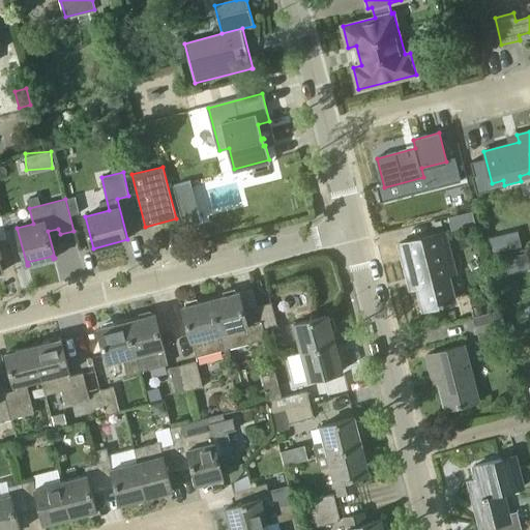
[(423,310),(444,304),(444,302),(455,299),(446,264),(452,263),(445,232),(399,244),(408,278),(415,277),(423,310)]
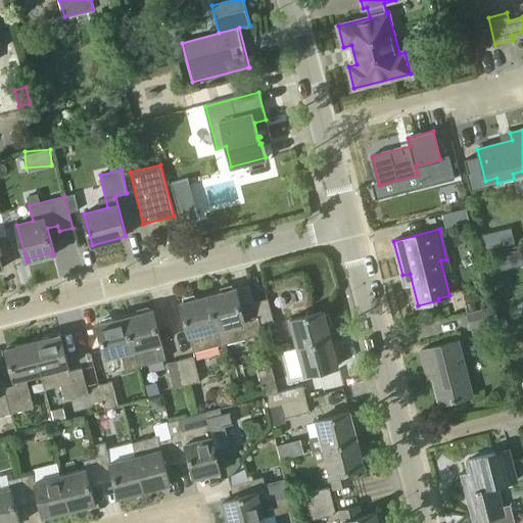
[(262,327),(255,301),(240,305),(236,287),(207,295),(221,344),(263,334),(262,327)]
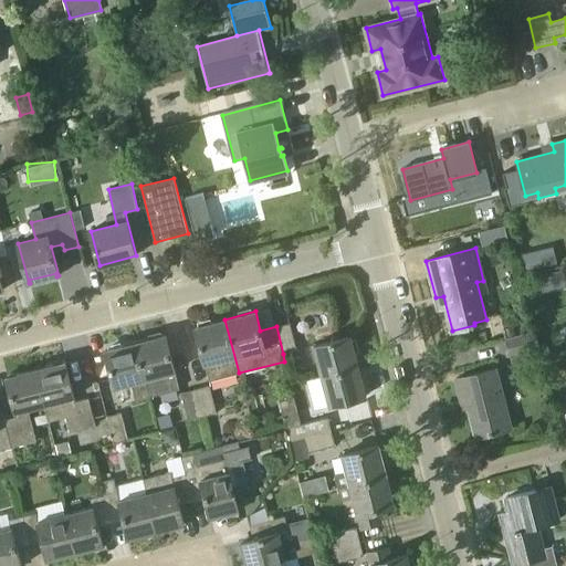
[(210,380),(239,373),(224,320),(196,327),(210,380)]
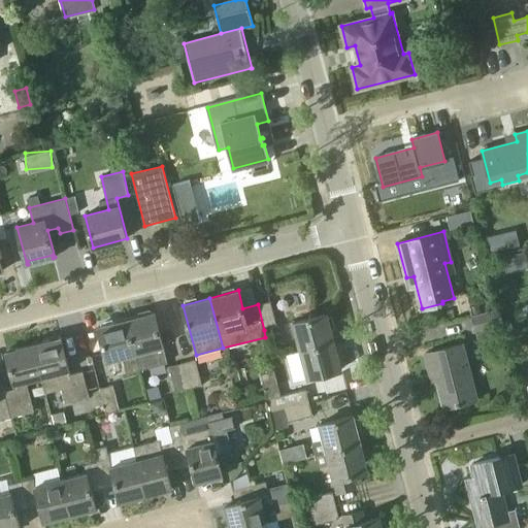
[(264,330),(276,327),(270,301),(258,304),(264,330)]
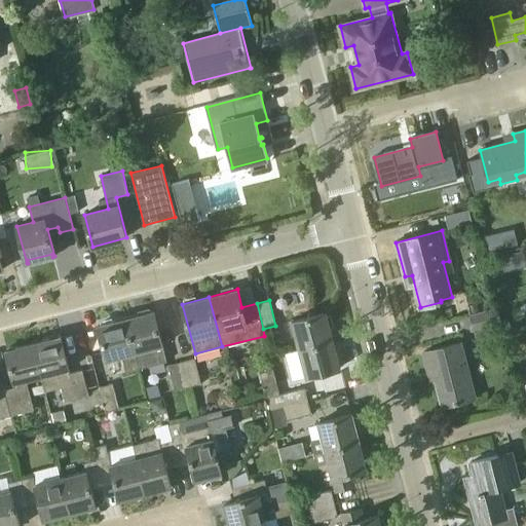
[(470,314),(475,331),(501,323),(496,307),(470,314)]
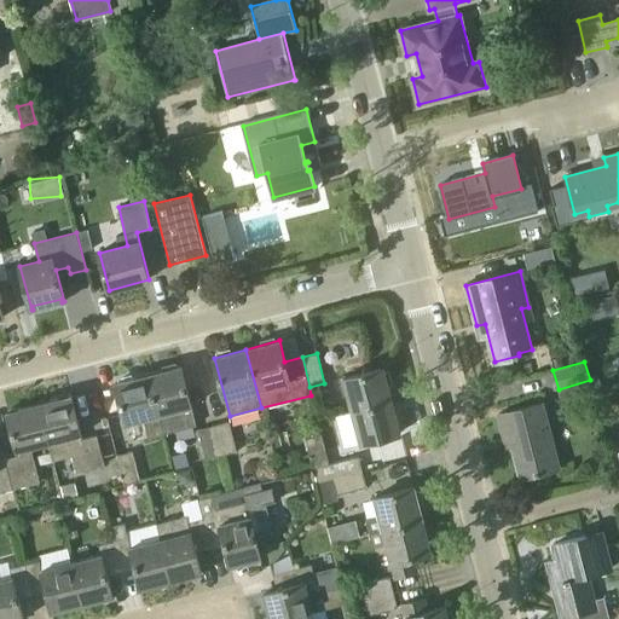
[(163,433),(196,424),(181,366),(149,375),(158,415),(163,433)]
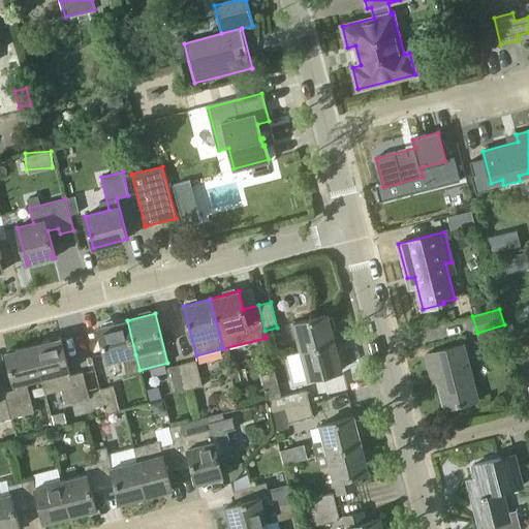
[(301,351),(335,342),(328,314),(293,322),(301,351)]
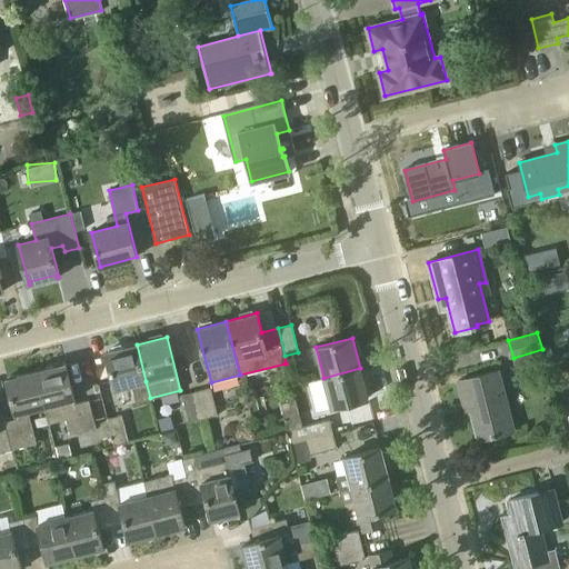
[(150,398),(146,381),(137,345),(107,352),(116,389),(132,385),(137,402),(150,398)]
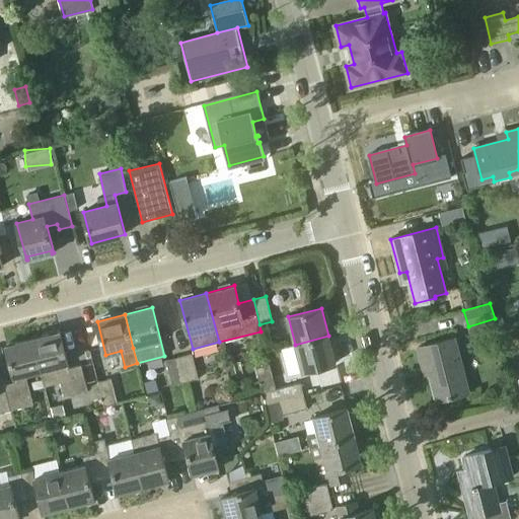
[(33,338),(32,338),(41,371),(42,370),(46,386),(61,382),(64,396),(87,390),(81,365),(69,368),(59,330),(58,330),(59,332),(33,339),(33,338)]
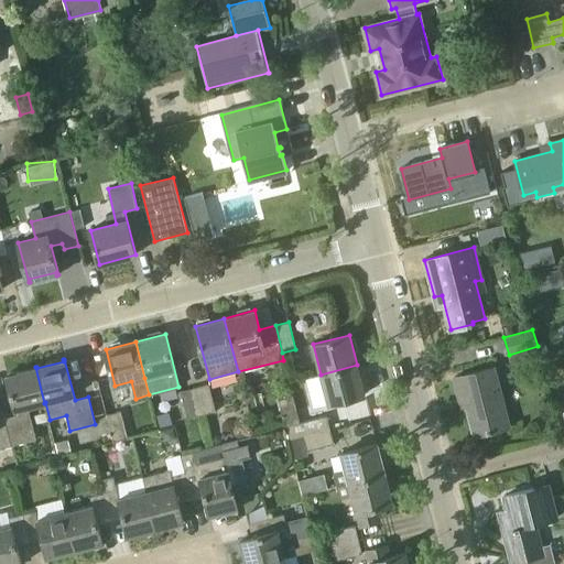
[(357,365),(321,375),(328,403),(365,394),(357,365)]
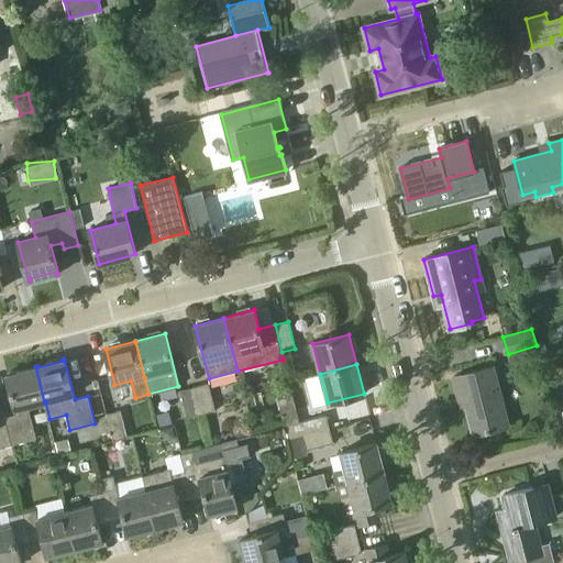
[(28,406),(44,403),(35,366),(35,367),(8,375),(8,374),(7,374),(17,414),(4,417),(12,444),(36,439),(28,406)]
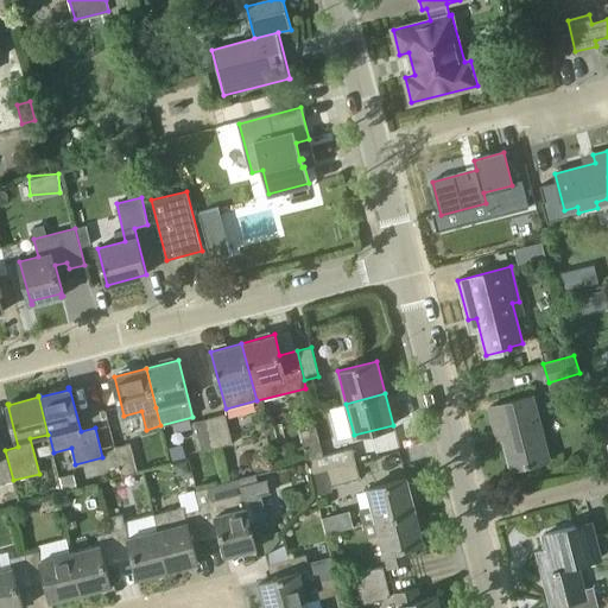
[(549,460),(532,396),(491,406),(496,432),(502,431),(512,469),(549,460)]
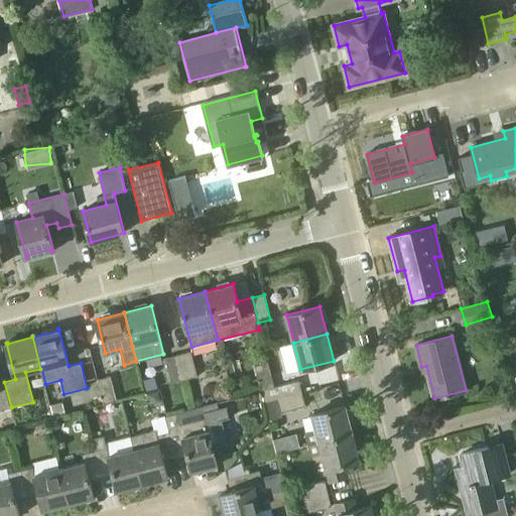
[(178,355),(184,379),(197,376),(190,352),(178,355)]
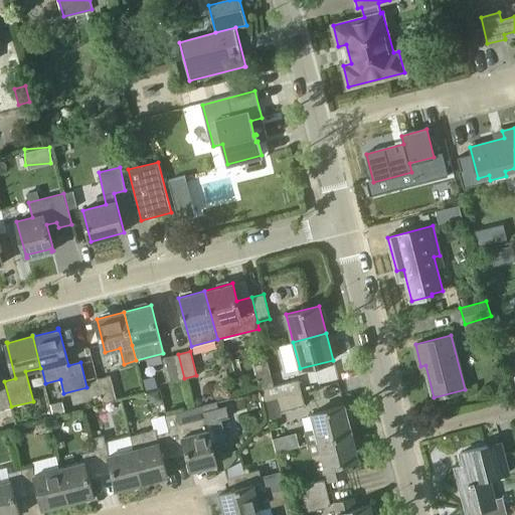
[(171,381),(184,378),(178,354),(165,357),(171,381)]
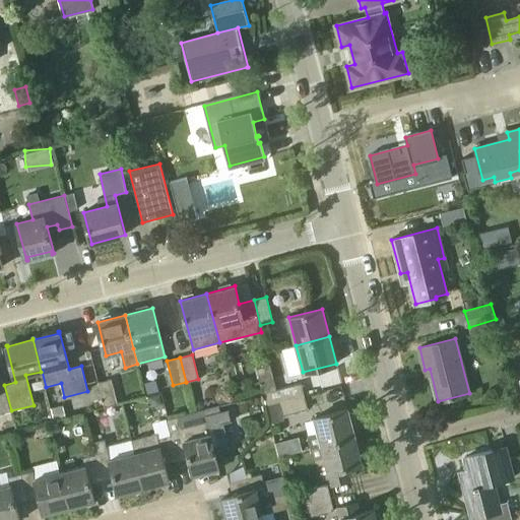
[(263,393),(276,390),(275,389),(269,365),(257,368),(263,393)]
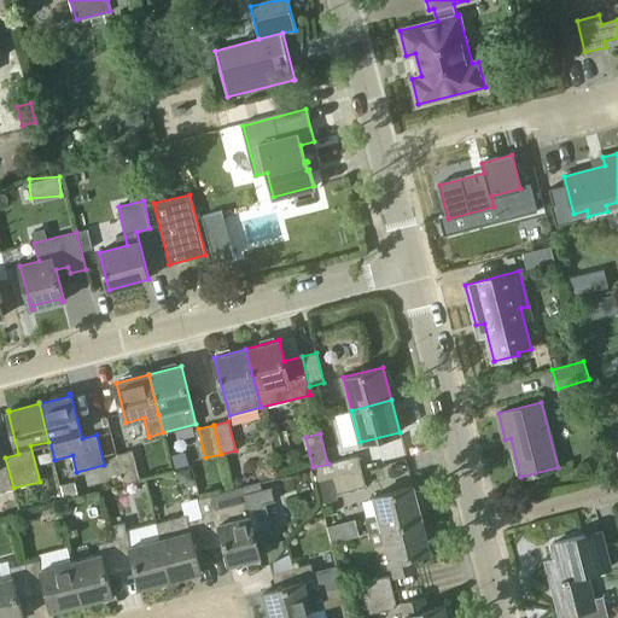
[(116,455),(123,484),(139,481),(132,452),(116,455)]
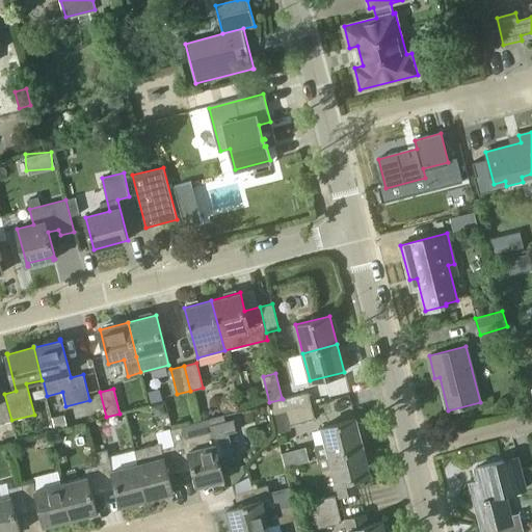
[(286,411),(311,405),(308,392),(282,398),(283,399),(269,403),(272,415),(286,411)]
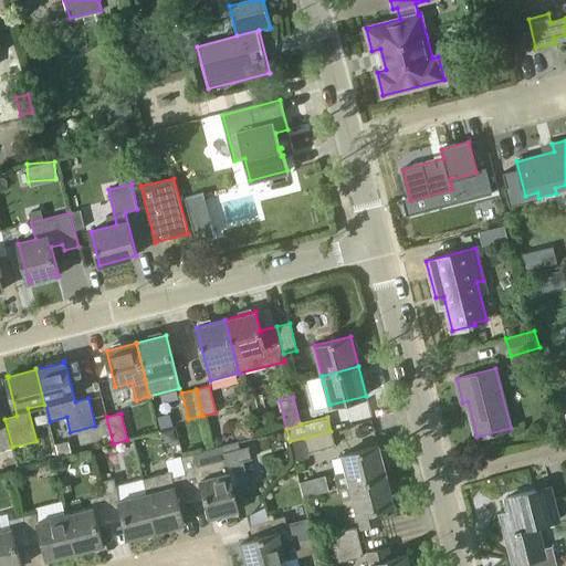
[(0,449),(12,447),(4,419),(0,420),(0,449)]
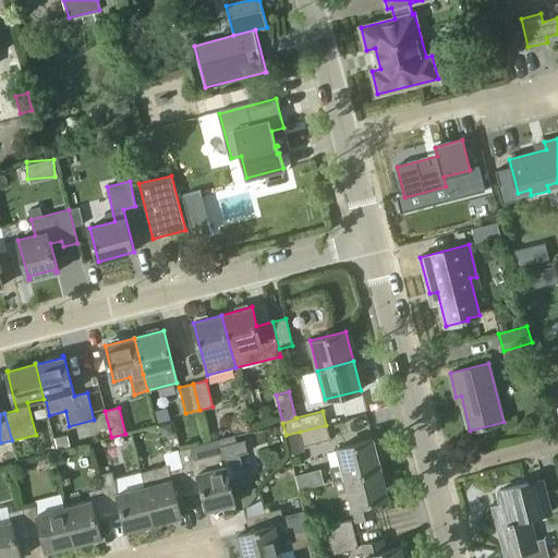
[(300,432),(303,446),(329,438),(326,425),(300,432)]
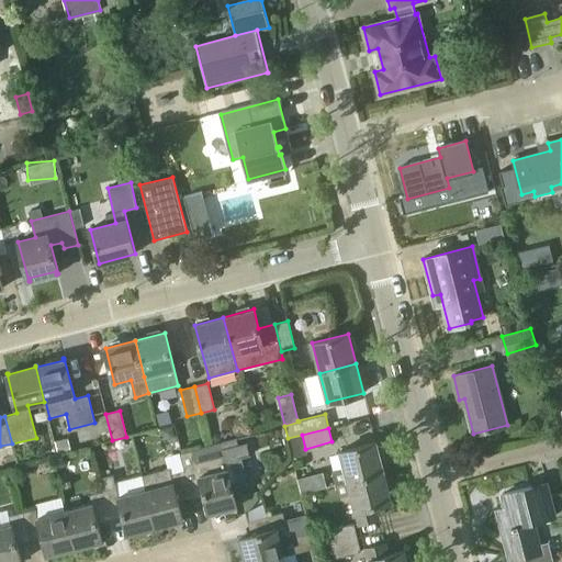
[(228,469),(227,469),(225,461),(233,460),(237,452),(233,439),(181,452),(191,497),(204,494),(209,514),(237,506),(231,482),(233,482),(232,474),(229,474),(228,469)]
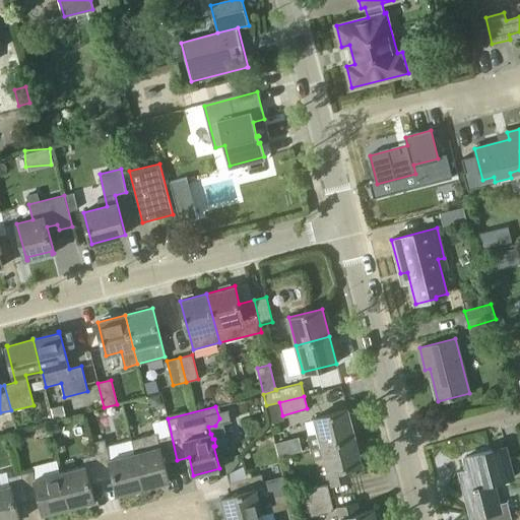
[(311,448),(355,437),(348,409),(315,417),(318,433),(308,436),(311,448)]
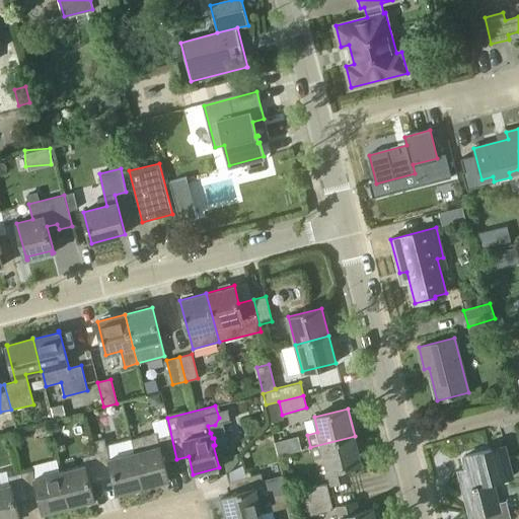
[(176,459),(167,418),(152,422),(155,433),(132,439),(135,452),(135,451),(144,487),(169,480),(164,462),(176,459)]
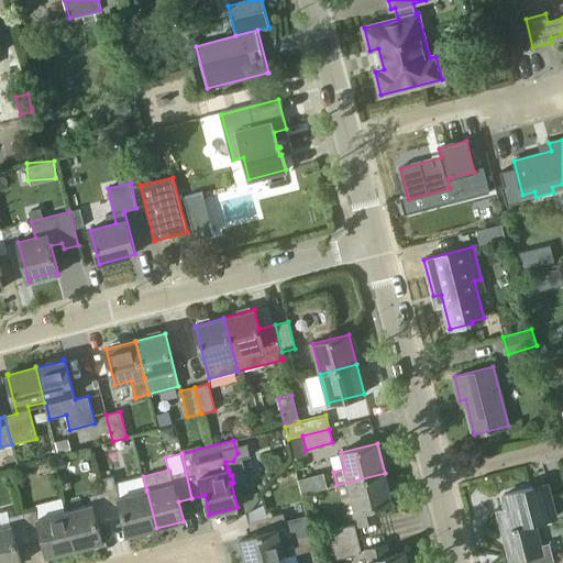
[(324,471),(298,476),(301,490),(327,485),(324,471)]
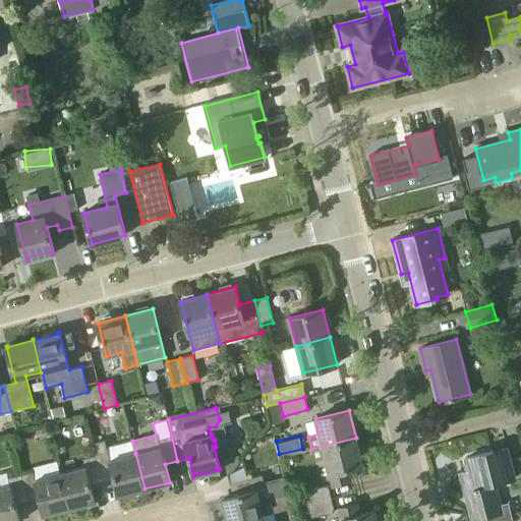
[(325,458),(332,485),(351,480),(349,468),(363,465),(356,438),(311,449),(314,460),(325,458)]
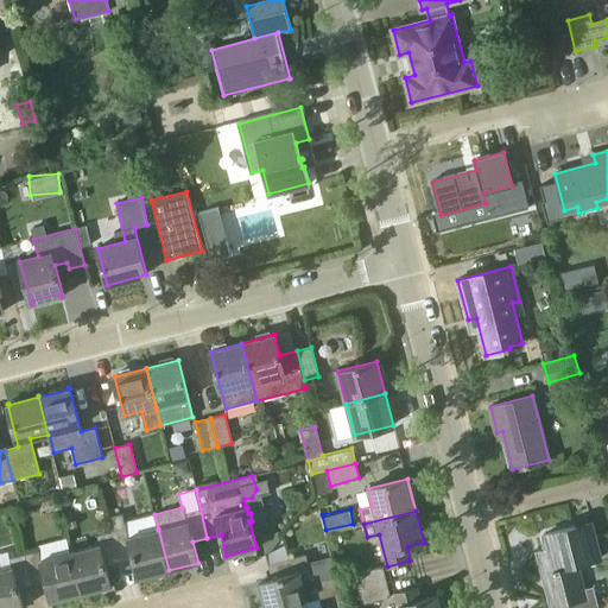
[(128,537),(122,514),(108,518),(112,531),(120,561),(133,557),(139,578),(169,570),(158,529),(158,530),(128,537)]
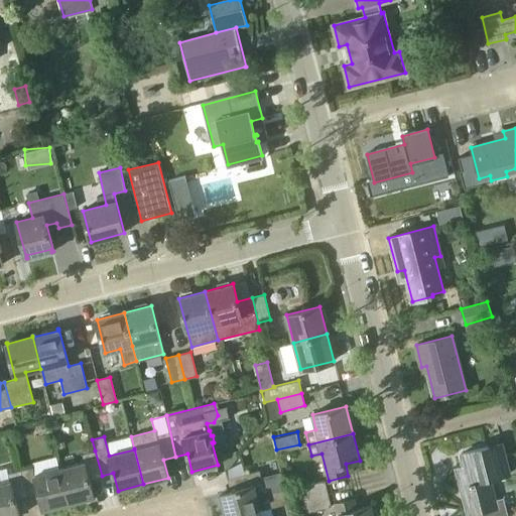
[(490,480),(510,475),(502,443),(461,454),(465,467),(457,469),(463,494),(467,493),(472,514),(497,508),(490,480)]
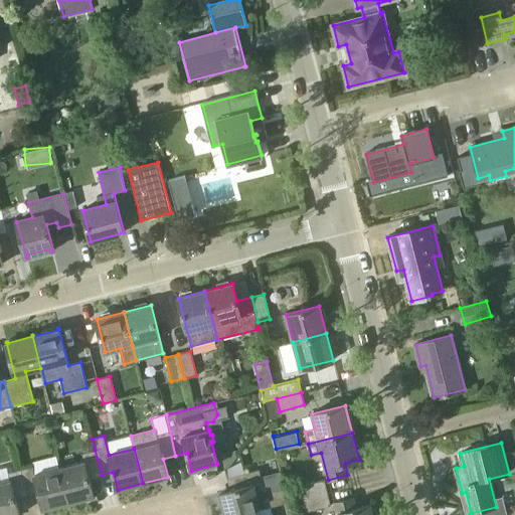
[(90,478),(102,475),(95,450),(81,453),(83,461),(59,468),(68,502),(94,496),(90,478)]
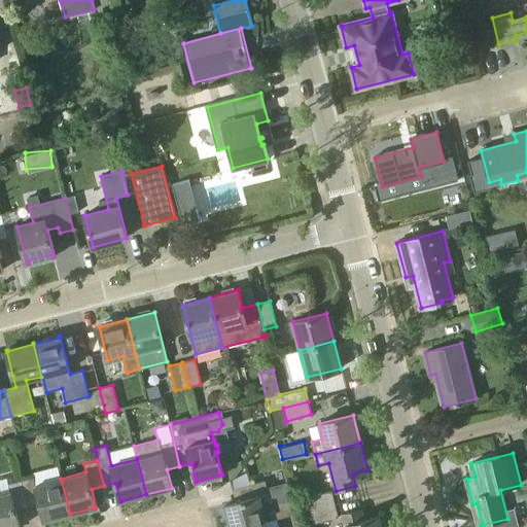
[(70,514),(61,479),(35,485),(33,477),(21,480),(28,505),(40,502),(44,521),(70,514)]
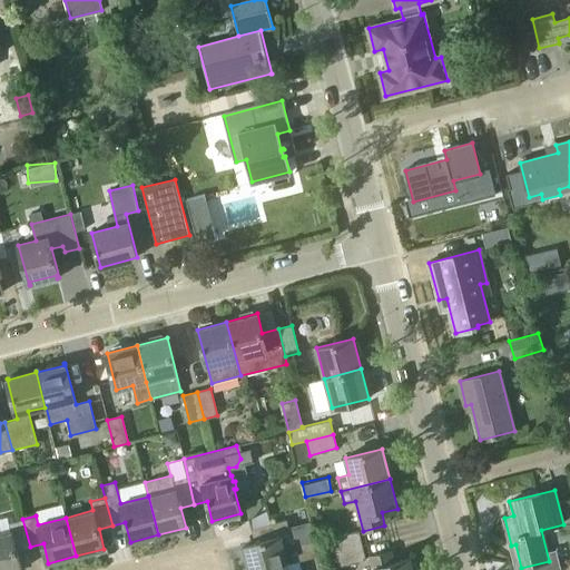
[(17,550),(30,547),(22,519),(9,522),(11,532),(0,534),(0,569),(20,569),(22,569),(17,550)]
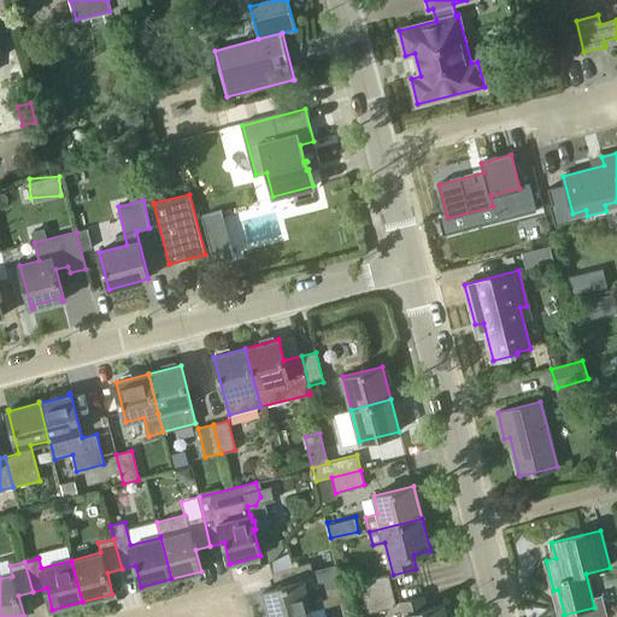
[(346,583),(309,593),(305,580),(315,577),(311,563),(272,573),(276,587),(263,591),(269,616),(287,616),(312,611),(312,610),(350,600),(346,583)]
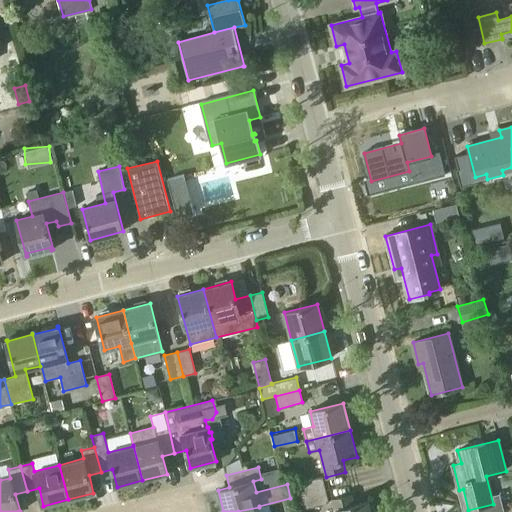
[(301,497),(325,490),(322,477),(298,483),(301,497)]
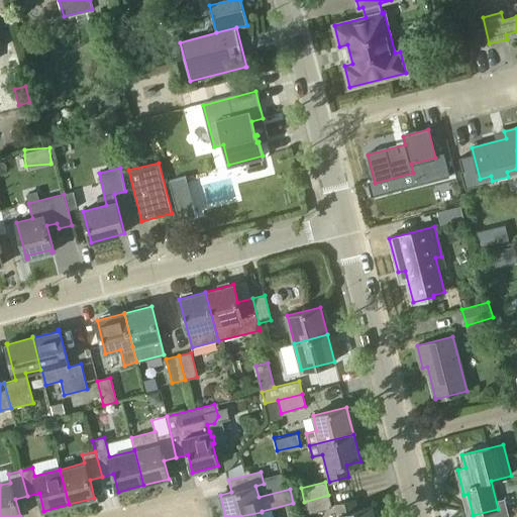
[(328,495),(304,502),(307,513),(331,507),(328,495)]
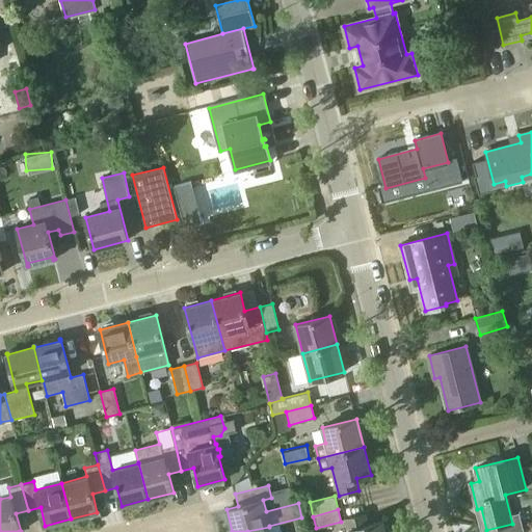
[(386,531),(382,521),(368,525),(365,514),(345,520),(348,531),(386,531)]
